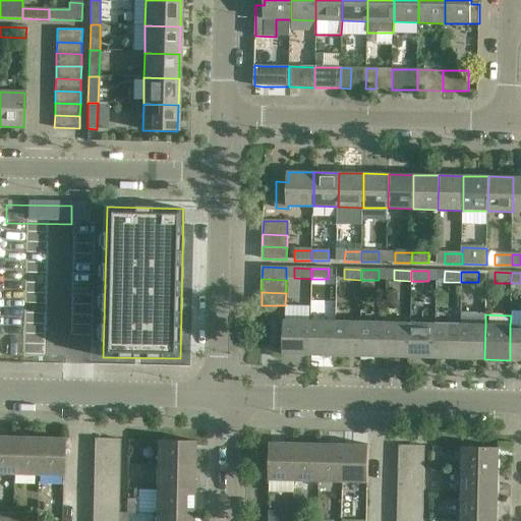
[(284,355),(309,355),(310,321),(285,321),(284,355)]
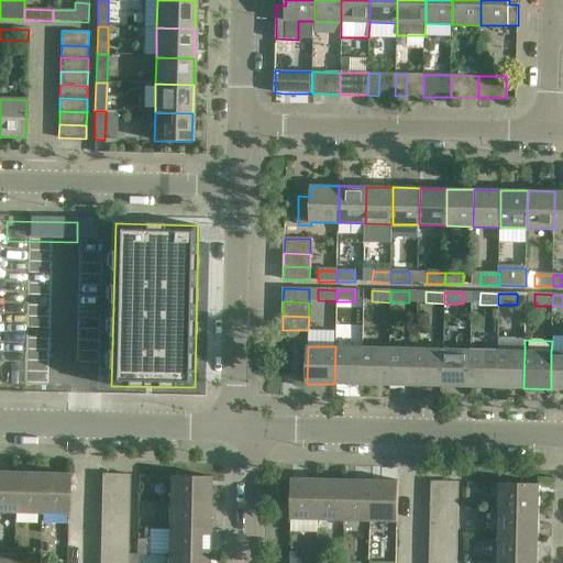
[(363,348),(335,346),(334,384),(362,385),(363,348)]
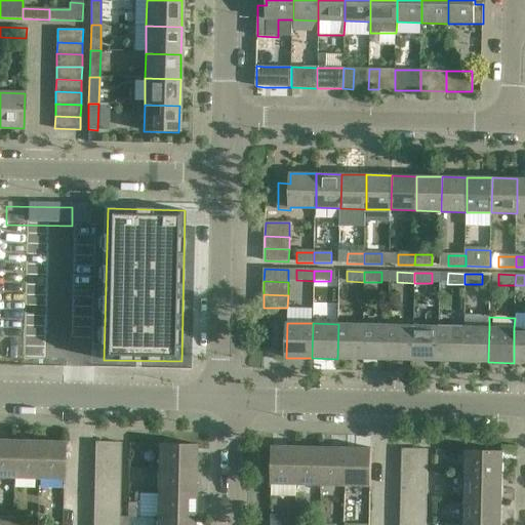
[(363,324),(338,324),(337,359),(362,359),(363,324)]
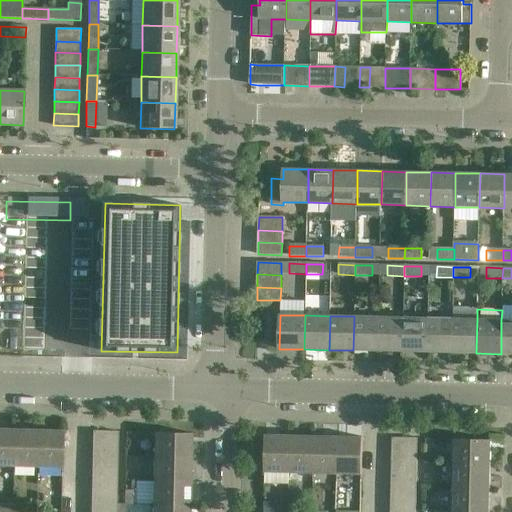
[(379,317),(354,316),(353,350),(378,351),(379,317)]
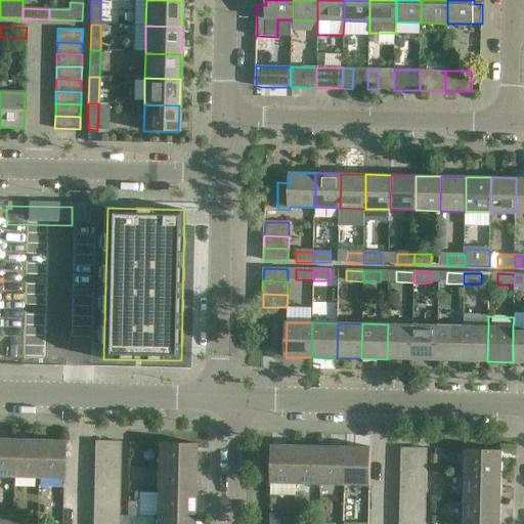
[(412,324),(388,324),(387,359),(411,359),(412,324)]
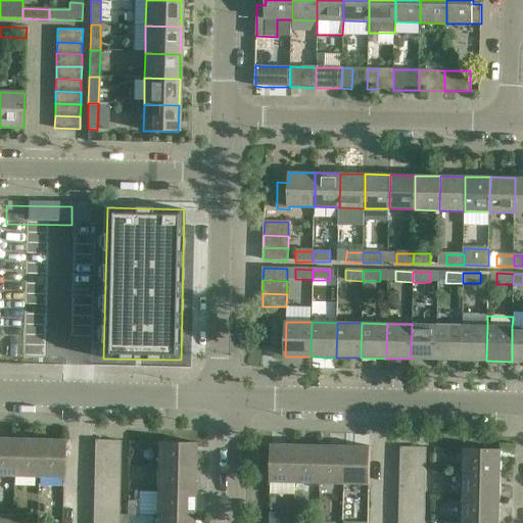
[(437,325),(412,324),(411,359),(436,360),(437,325)]
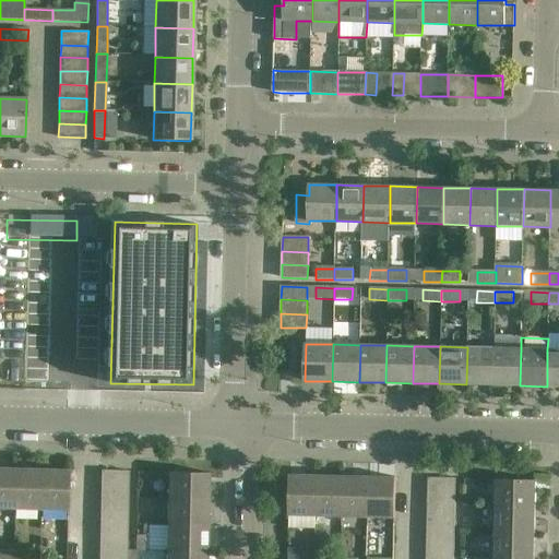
[(494,348),(467,347),(466,384),(492,385),(494,348)]
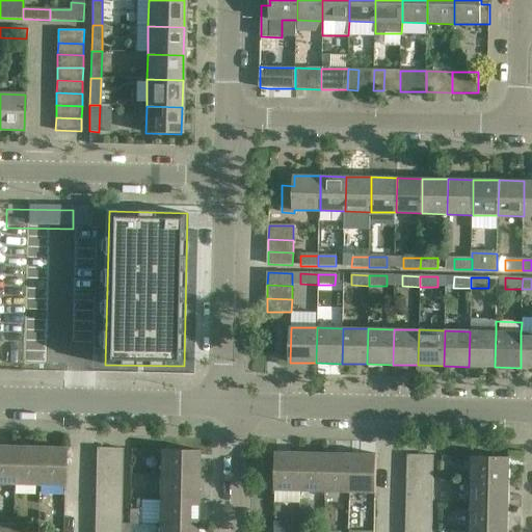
[(496,331),(470,331),(469,367),(495,367),(496,331)]
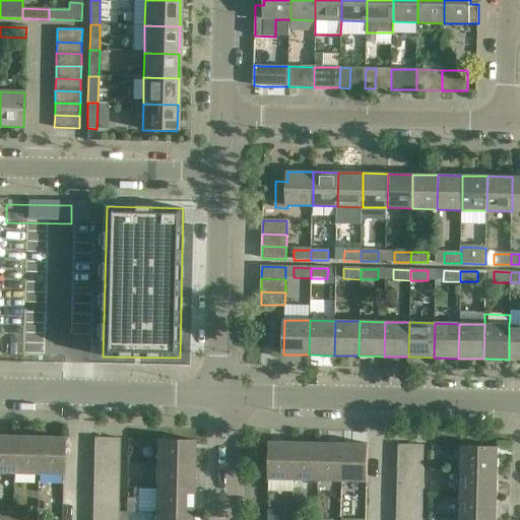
[(519,324),(509,325),(509,360),(519,360),(519,324)]
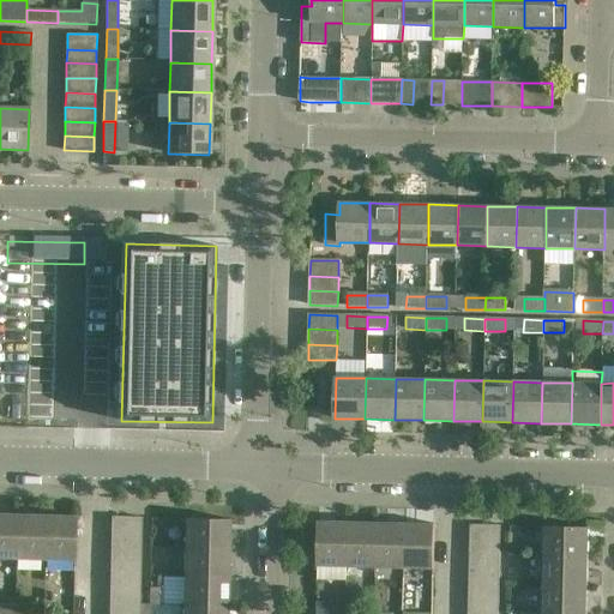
[(17,515),(0,513),(0,559),(16,560),(17,515)]
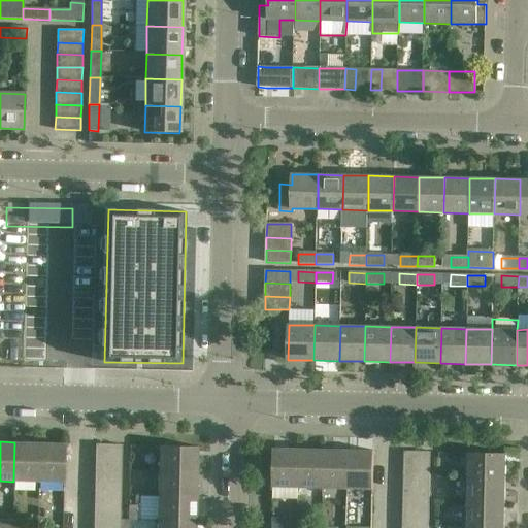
[(39,443),(14,442),(13,482),(38,482),(39,443)]
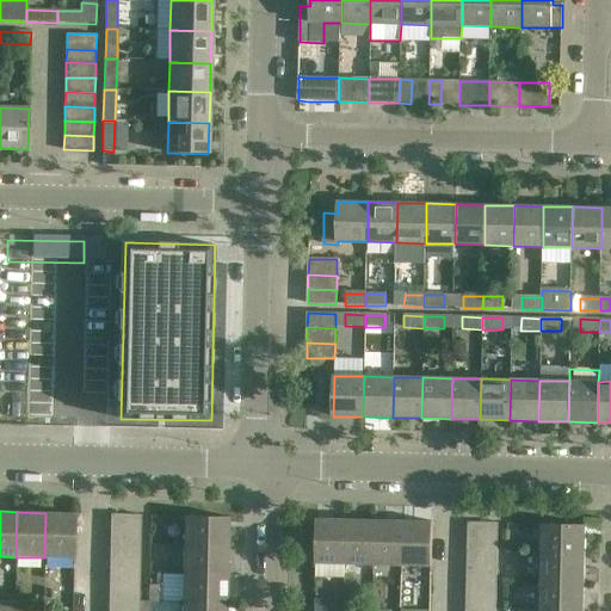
[(75,513),(45,513),(44,557),(74,559),(75,513)]
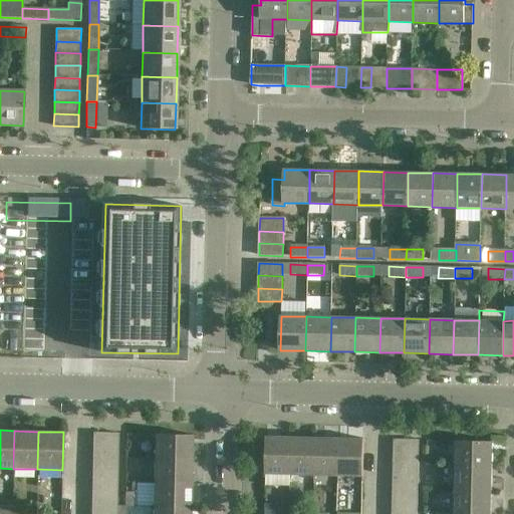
[(118,434),(93,433),(92,447),(118,447),(118,434)]
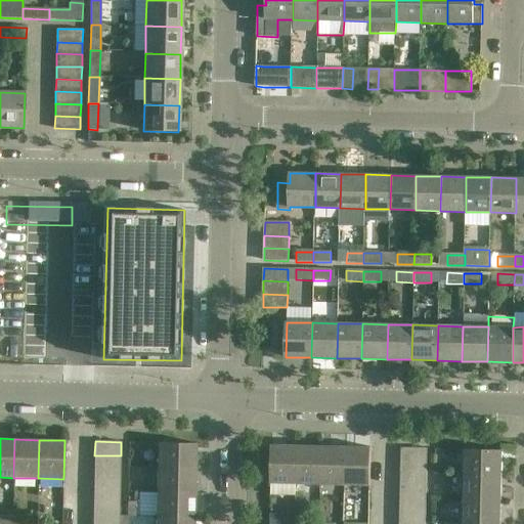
[(158,442),(157,468),(195,468),(195,443),(158,442)]
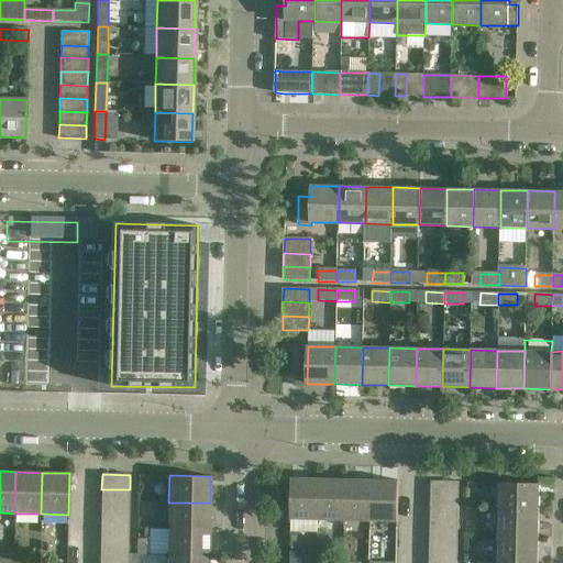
[(318,478),(291,478),(290,519),(317,520),(318,478)]
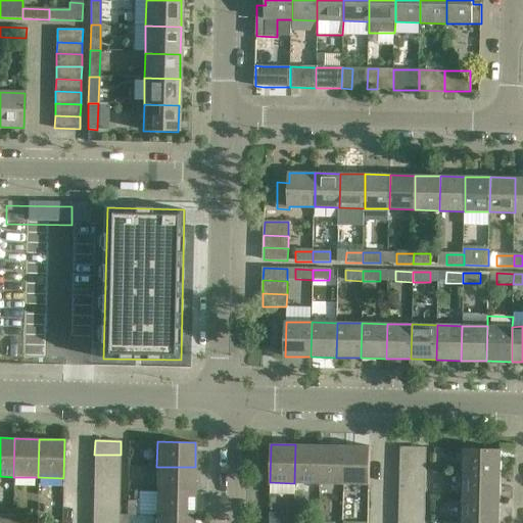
[(320,445),(295,444),(294,483),(319,484),(320,445)]
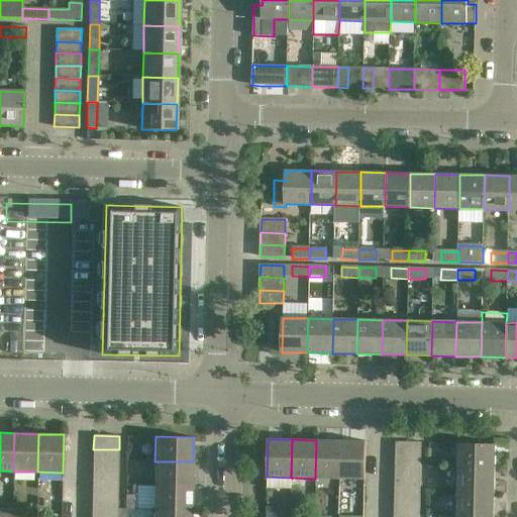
[(341,441),(316,440),(315,479),(340,479),(341,441)]
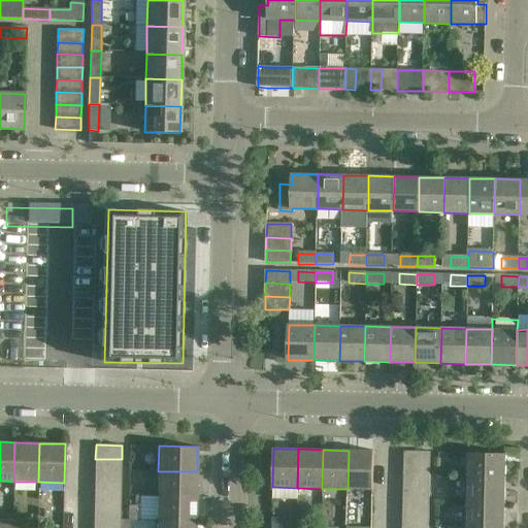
[(374,451),(349,451),(348,489),(373,490),(374,451)]
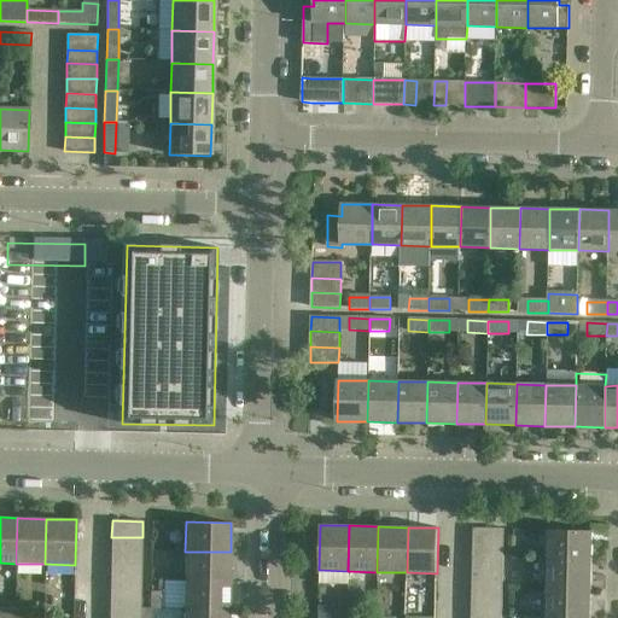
[(505,529),(474,529),(474,544),(505,546),(505,529)]
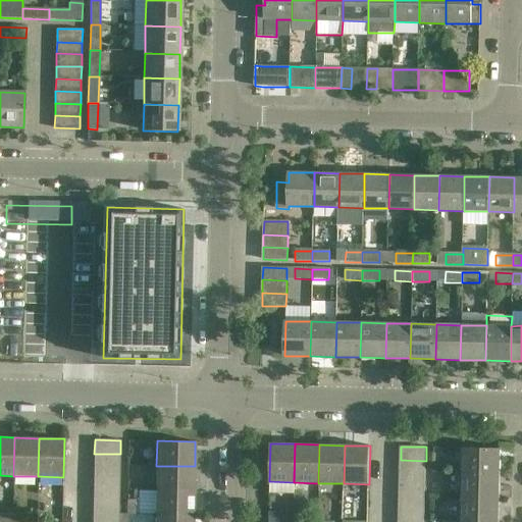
[(463,448),(463,449),(462,473),(501,474),(501,449),(463,448)]
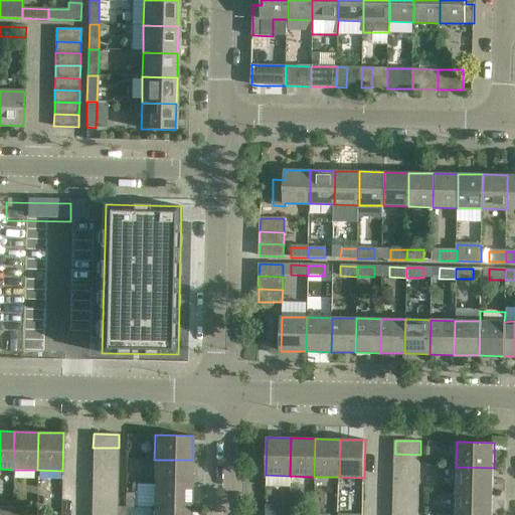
[(119,448),(93,448),(93,459),(118,460),(119,448)]
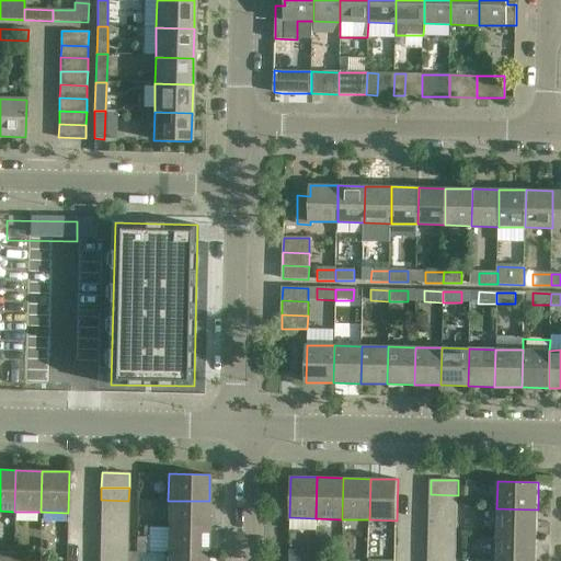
[(458,495),(431,494),(431,507),(458,508),(458,495)]
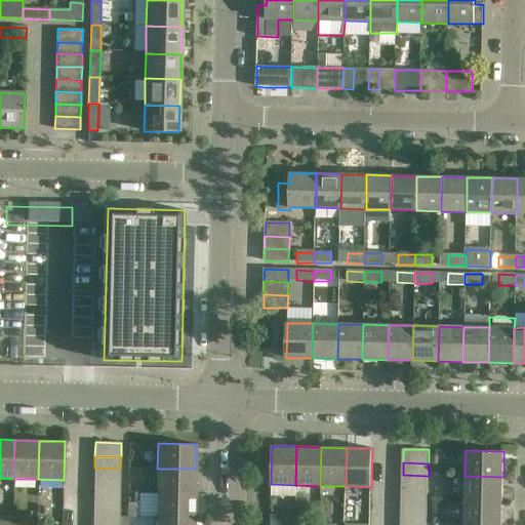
[(120,469),(94,468),(94,480),(120,481),(120,469)]
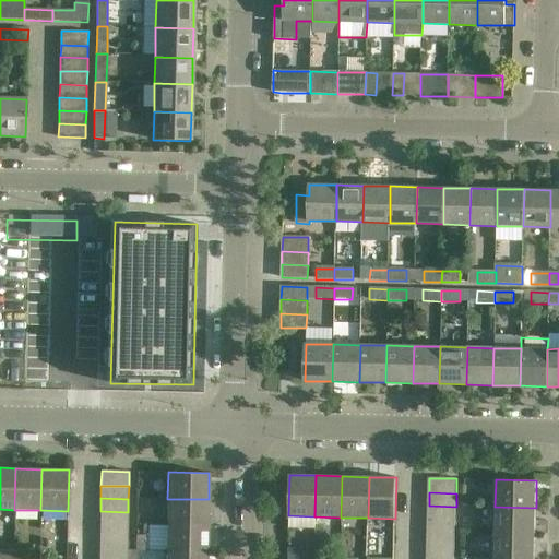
[(209,499),(167,499),(167,524),(207,525),(209,499)]
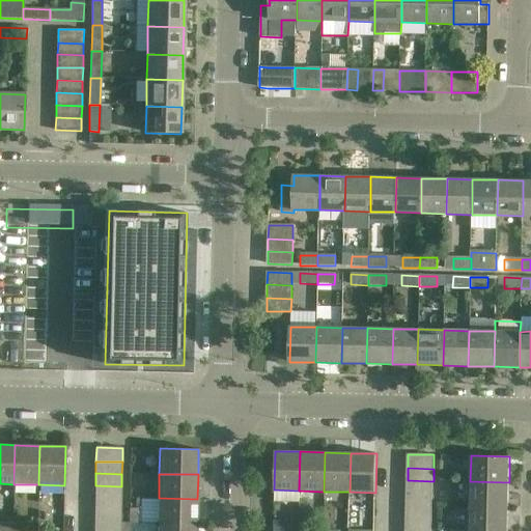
[(434,481),(408,480),(407,493),(432,493),(434,481)]
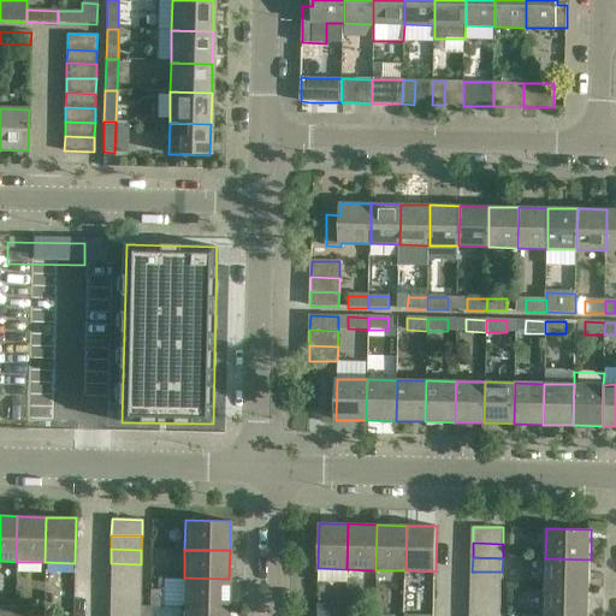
[(591,560),(545,558),(544,587),(590,588),(591,560)]
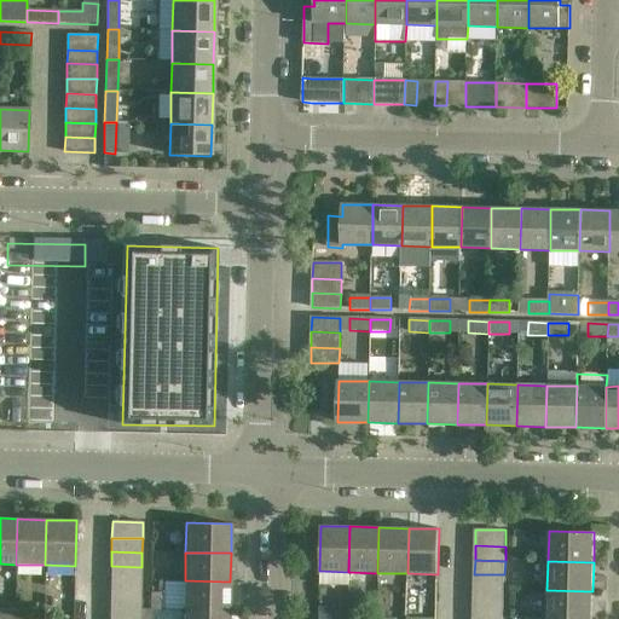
[(142,567),(111,566),(110,580),(142,582),(142,567)]
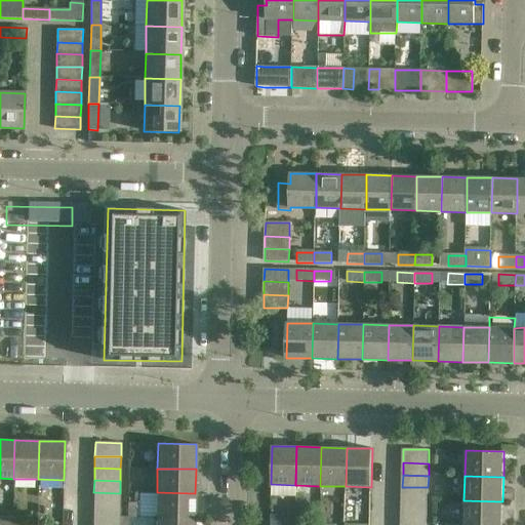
[(428,487),(402,487),(402,499),(428,499),(428,487)]
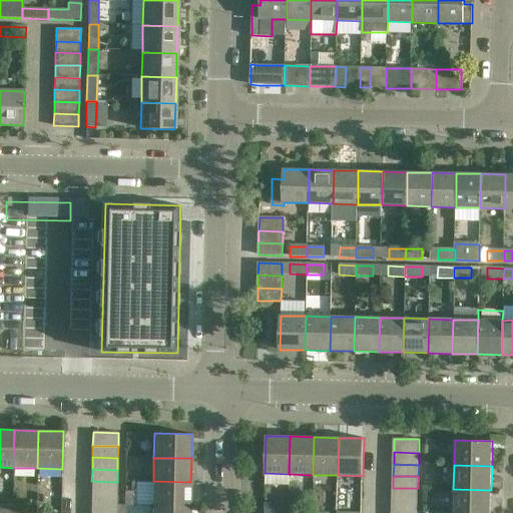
[(117,482),(91,481),(91,493),(116,494),(117,482)]
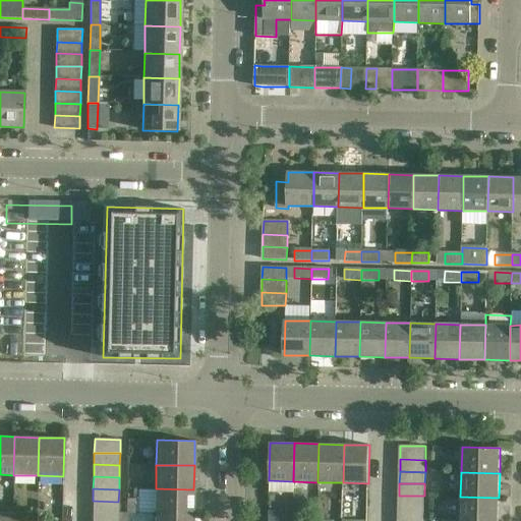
[(193,489),(156,488),(155,514),(193,515),(193,489)]
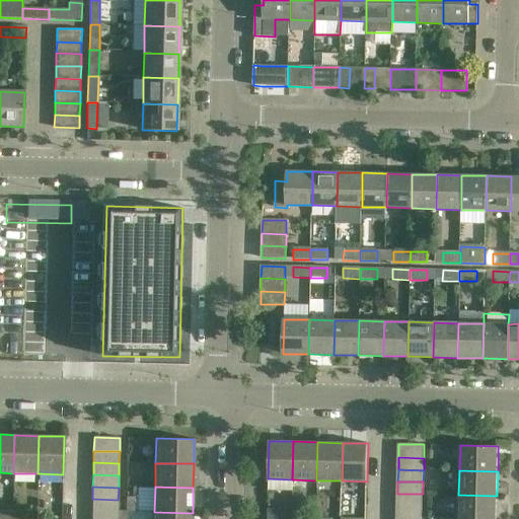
[(423,494),(397,494),(397,505),(423,506),(423,494)]
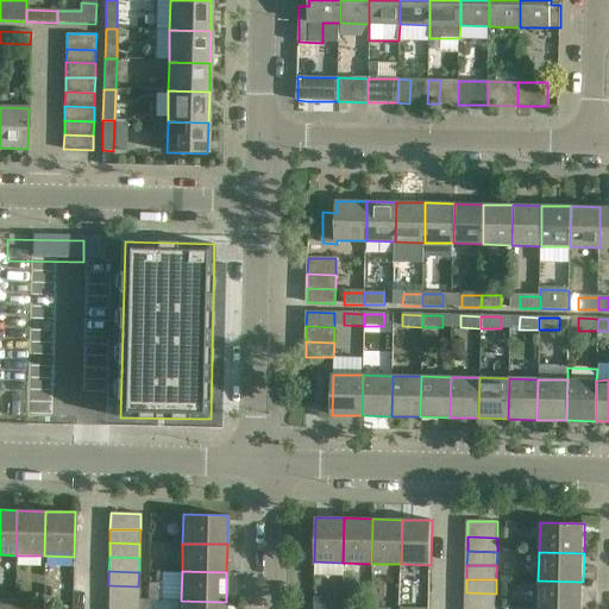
[(582,608),(583,582),(538,581),(538,608),(546,608),(582,608)]
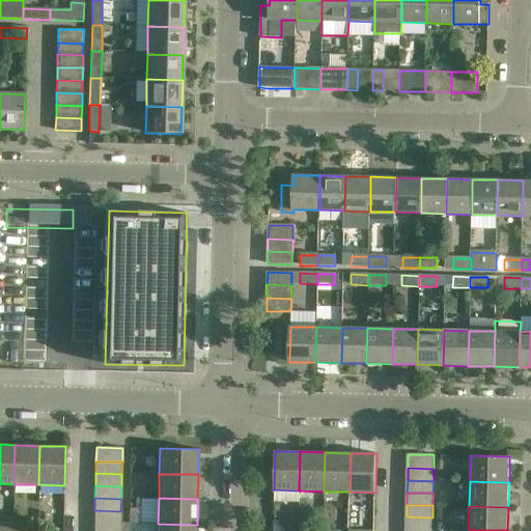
[(120,511),(94,510),(94,523),(120,523),(120,511)]
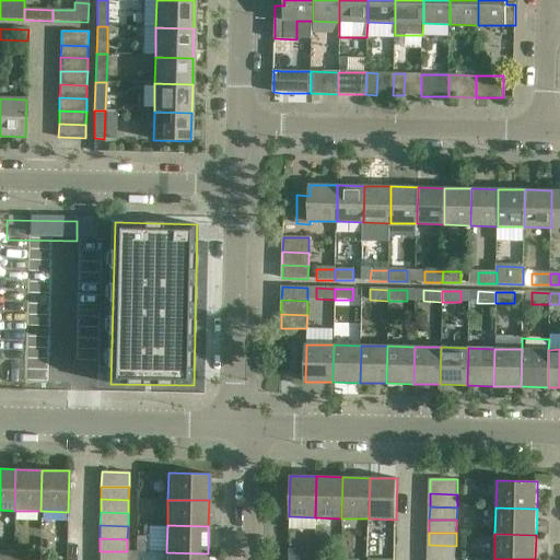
[(456,546),(429,545),(429,558),(455,559),(456,546)]
